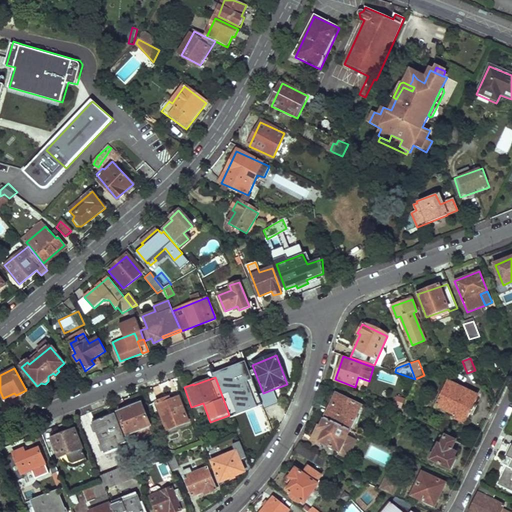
[(448,383),(437,406),(456,416),(456,417),(455,419),(462,422),(464,421),(465,419),(467,420),(478,396),(448,383)]
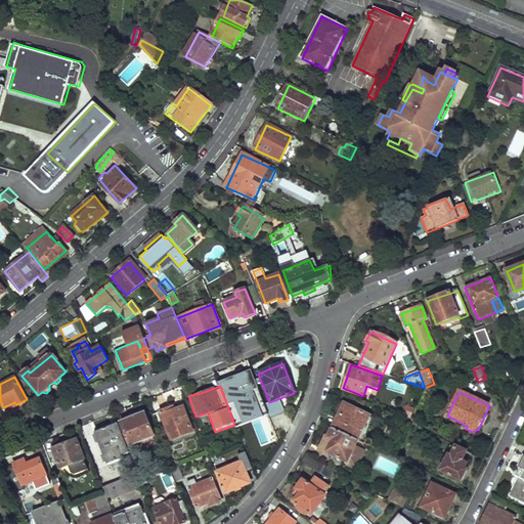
[(345,403),(334,427),(358,440),(370,416),(345,403)]
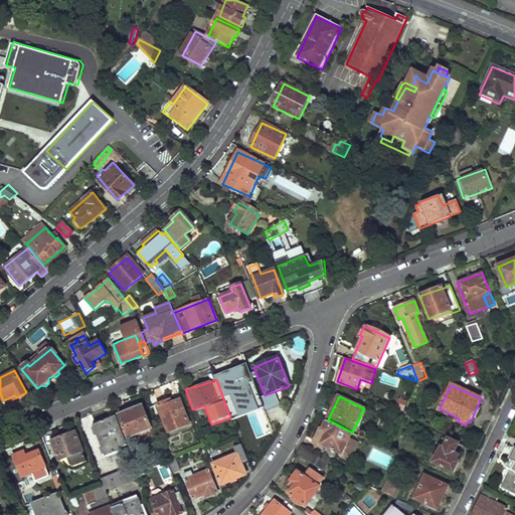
[(398,398),(396,406),(404,409),(406,400),(398,398)]
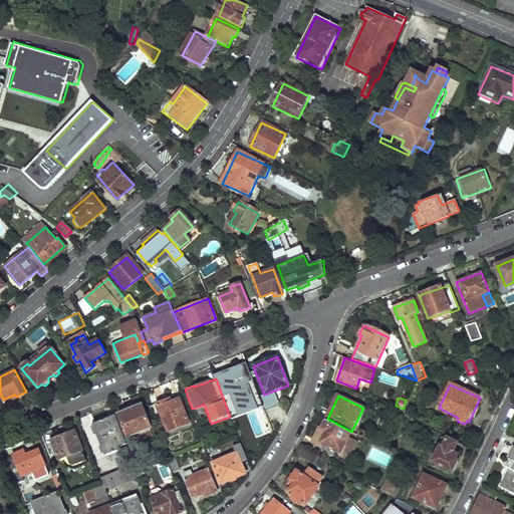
[(157,405),(168,432),(189,424),(179,400),(168,405),(166,401),(157,405)]
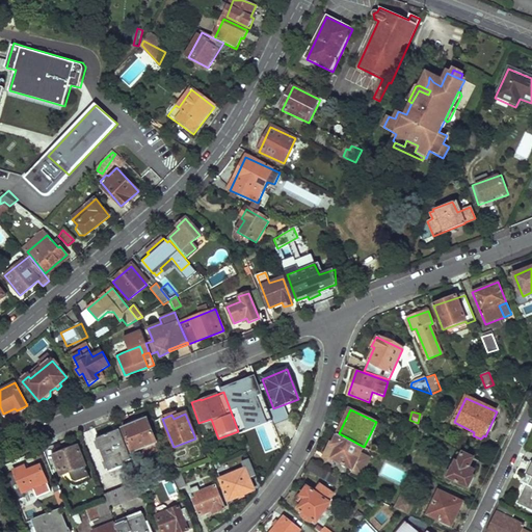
[(123,429),(132,453),(157,444),(147,420),(123,429)]
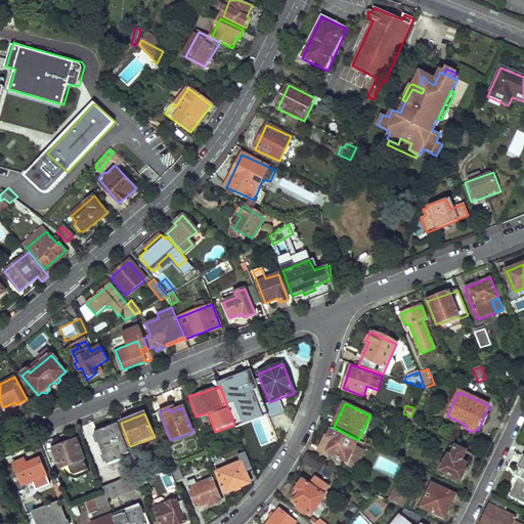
[(95,433),(108,466),(124,460),(122,456),(130,453),(118,424),(95,433)]
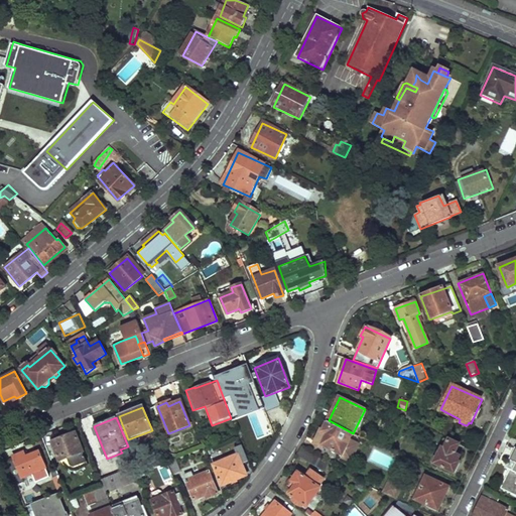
[(329,420),(317,442),(343,456),(345,449),(355,455),(359,444),(350,440),(353,433),(329,420)]
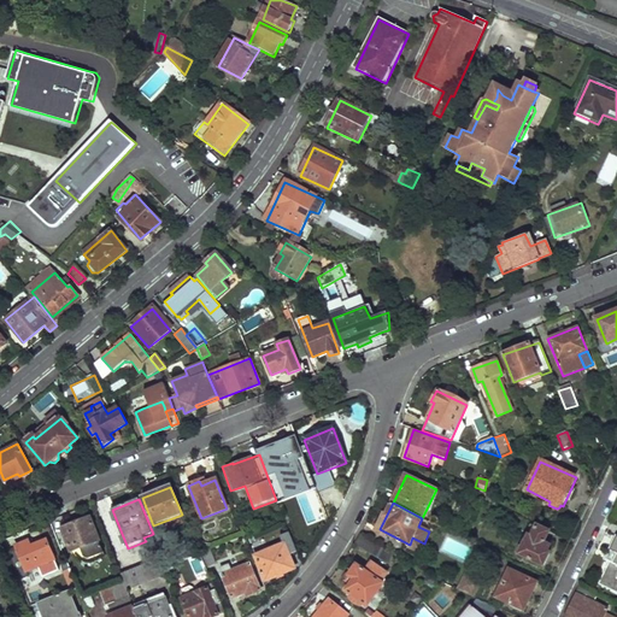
[(60,529),(70,552),(78,548),(82,556),(88,558),(103,552),(88,518),(60,529)]
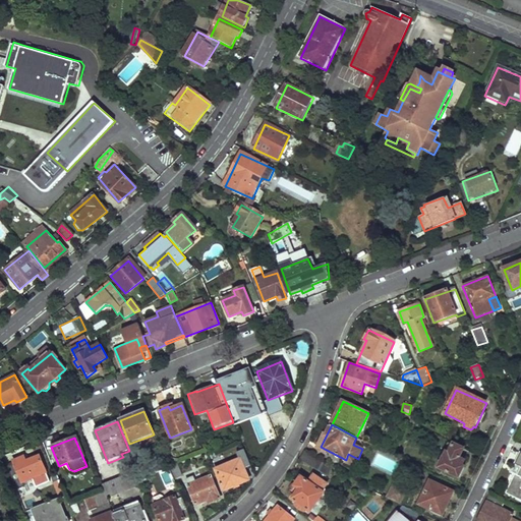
[(445,452),(438,466),(459,477),(464,467),(462,467),(464,461),(459,458),(463,449),(453,444),(448,453),(445,452)]
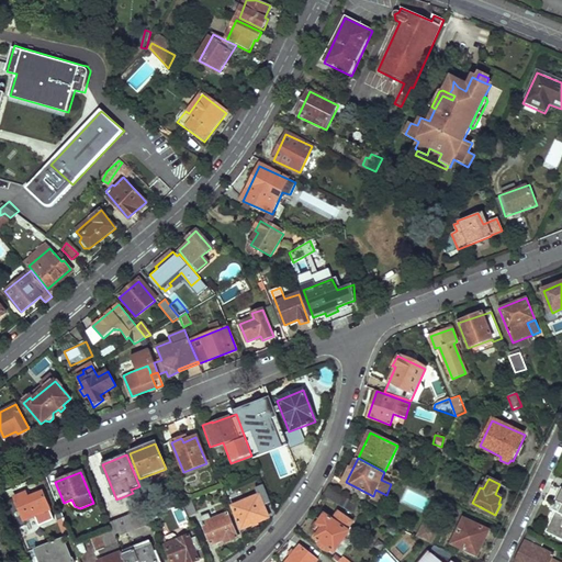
[(328,487),(324,496),(336,504),(341,495),(328,487)]
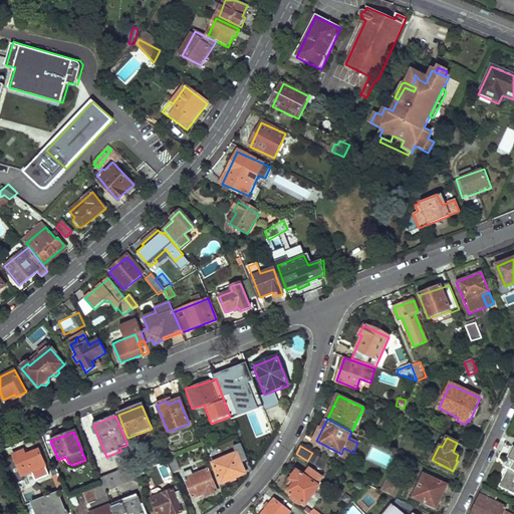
[(353,453),(343,448),(341,454),(340,456),(349,460),(353,453)]
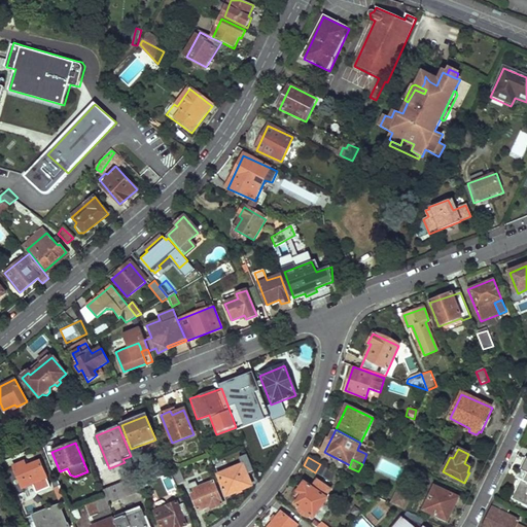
[(521,482),(513,500),(523,505),(526,505),(526,506),(526,459),(517,480),(521,482)]
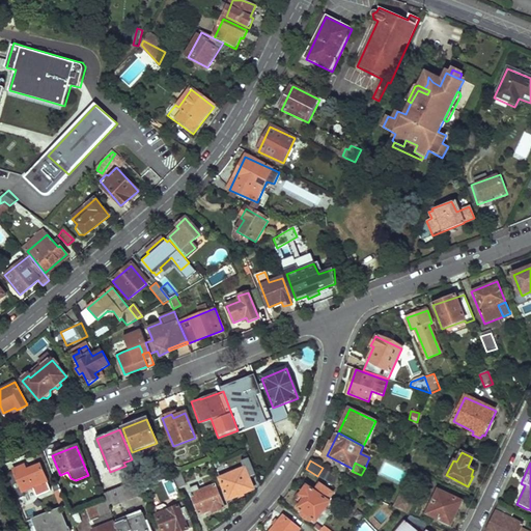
[(7,475),(17,498),(25,495),(23,492),(33,487),(37,497),(51,492),(40,466),(27,471),(25,466),(15,470),(15,472),(7,475)]
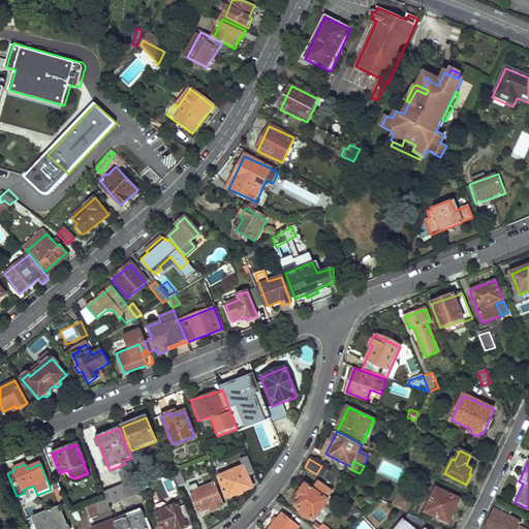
[(221,476),(229,497),(252,488),(251,484),(245,470),(244,467),(221,476)]
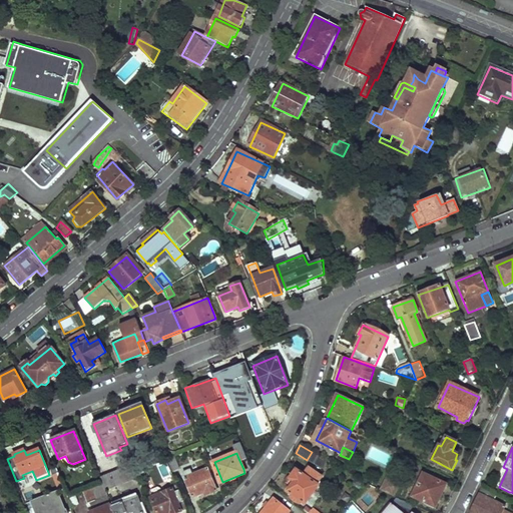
[(249,466),(244,453),(237,456),(243,469),(249,466)]
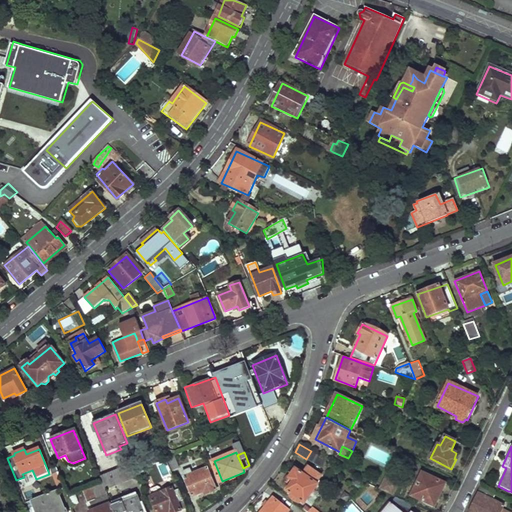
[(170,462),(175,474),(180,471),(175,459),(170,462)]
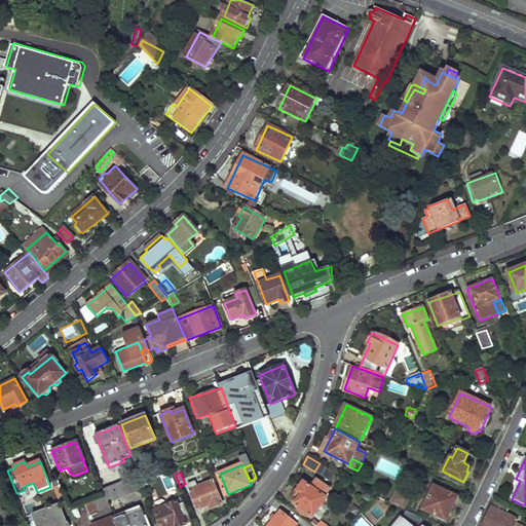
[(103,490),(106,496),(108,500),(144,487),(142,483),(139,476),(103,490)]
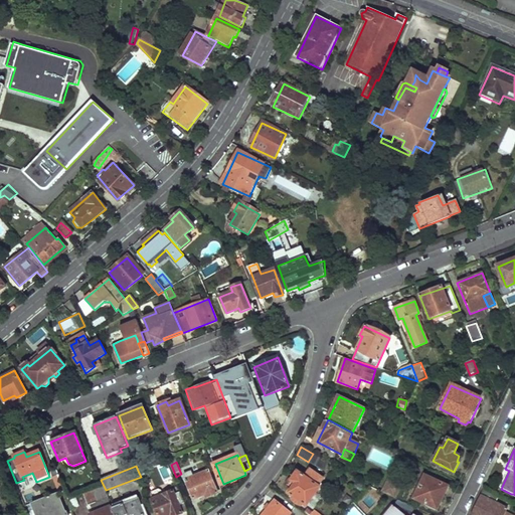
[(185,475),(194,499),(207,494),(209,498),(218,494),(209,471),(194,477),(192,472),(185,475)]
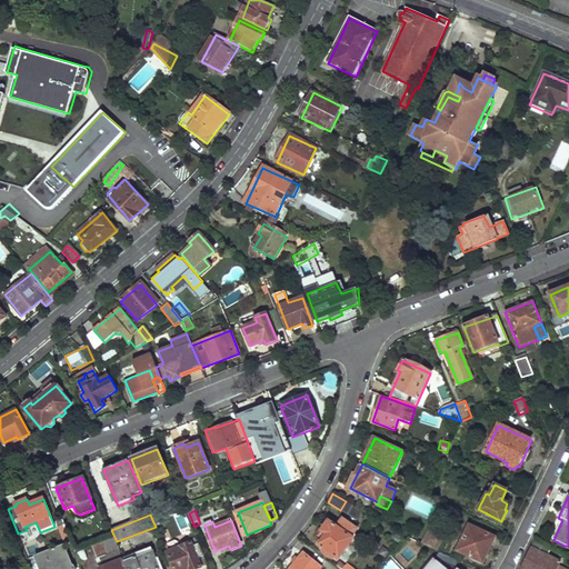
[(326,535),(319,545),(340,559),(355,538),(329,520),(322,531),(326,535)]
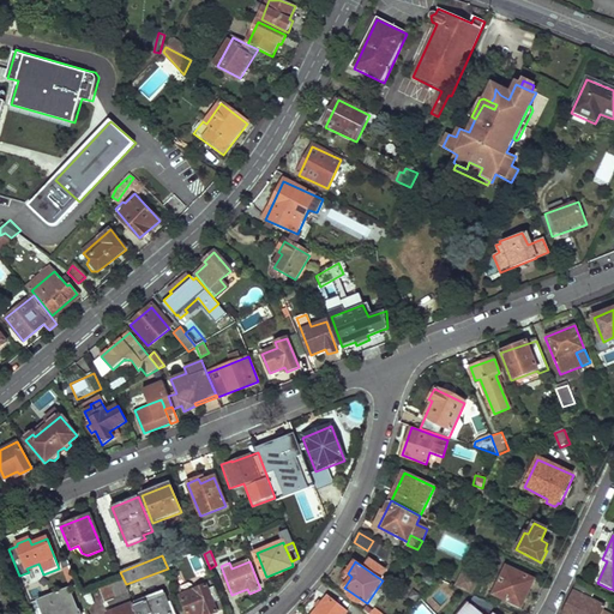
[(509,569),(495,595),(523,608),(535,581),(509,569)]
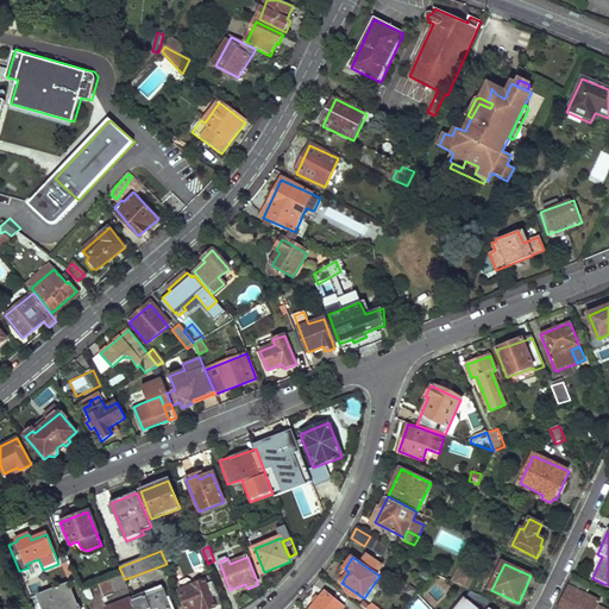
[(460,567),(453,582),(469,589),(476,576),(460,567)]
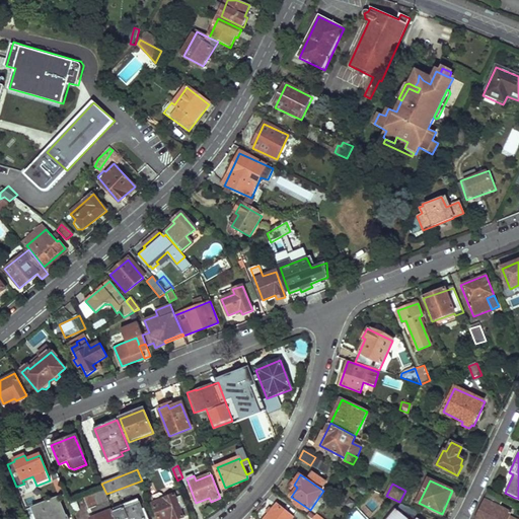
[(85,497),(89,508),(108,501),(106,494),(104,490),(85,497)]
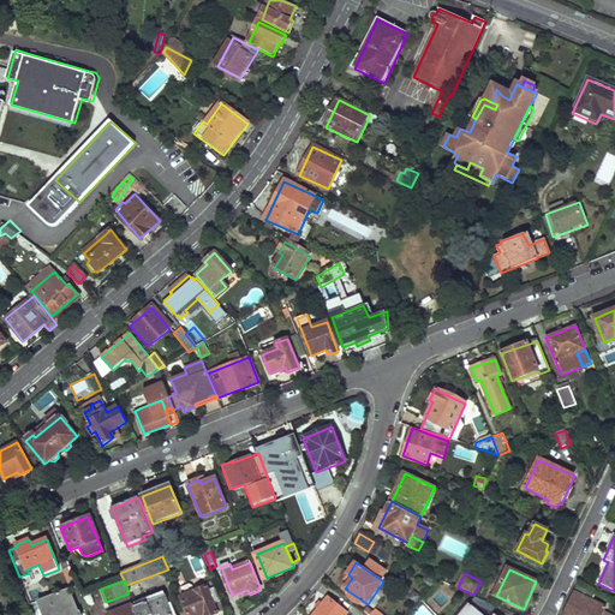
[(607,608),(592,602),(596,593),(577,584),(562,614),(603,614),(604,613),(607,608)]
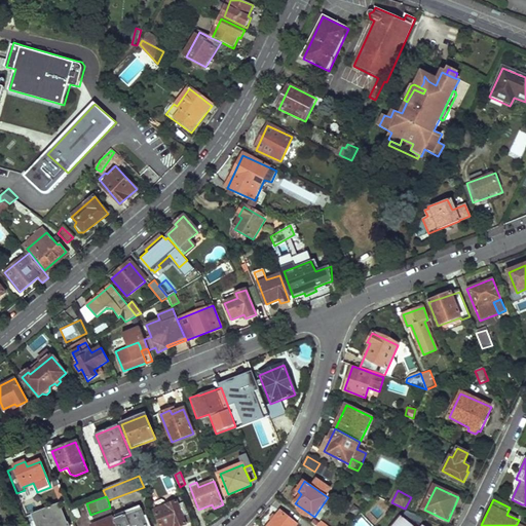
[(156,506),(157,511),(168,506),(166,502),(163,500),(157,502),(156,506)]
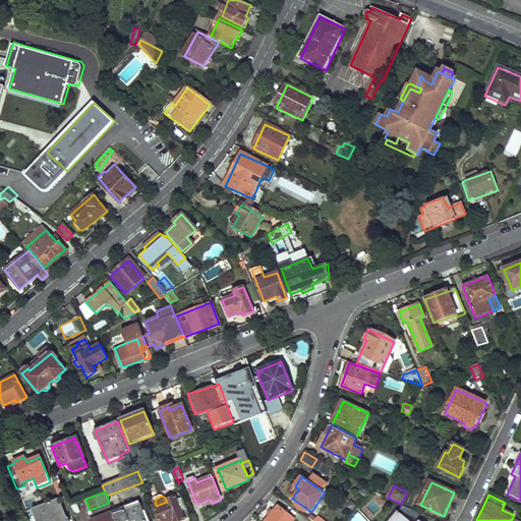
[(155,506),(161,520),(181,520),(185,520),(182,511),(187,508),(182,497),(177,499),(176,498),(156,506),(155,506)]
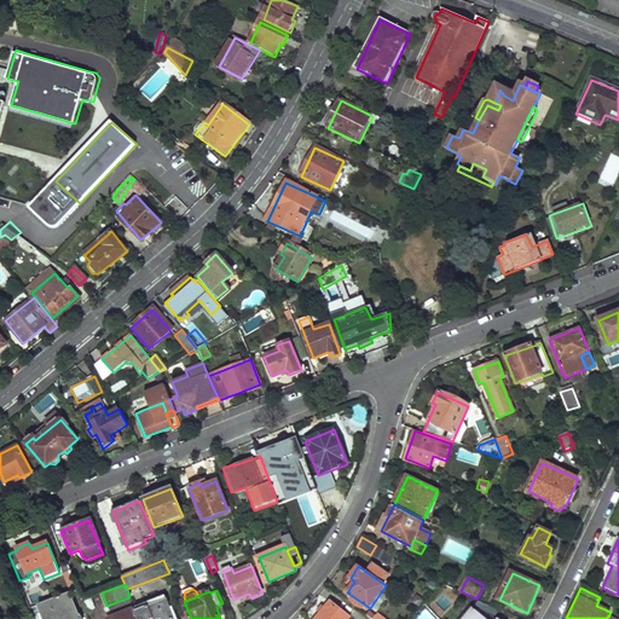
[(36,607),(40,618),(80,618),(69,594),(36,607)]
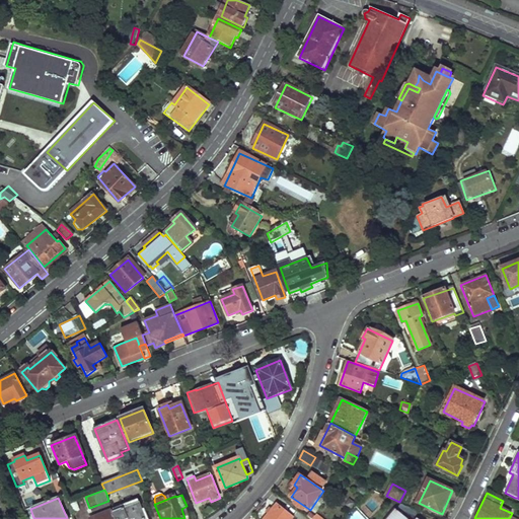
[(108,501),(89,508),(93,518),(113,510),(108,501)]
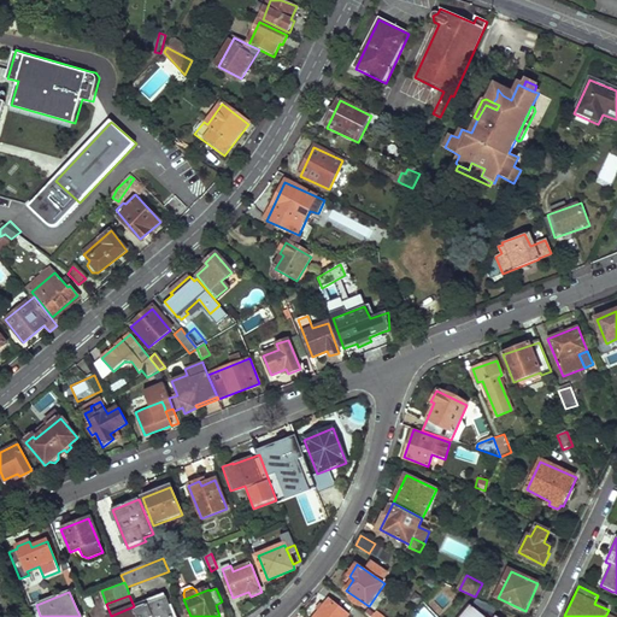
[(135,609),(139,616),(174,616),(166,597),(135,609)]
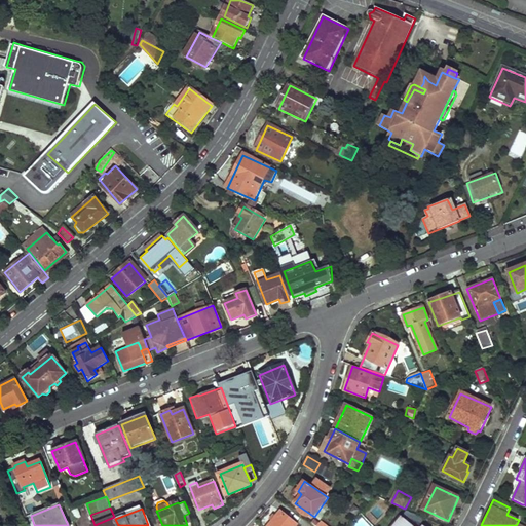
[(282,512),(268,525),(296,525),(297,525),(282,512)]
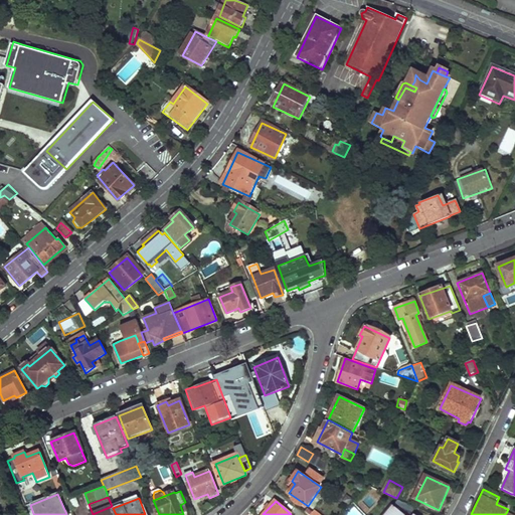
[(91,514),(116,514),(113,508),(112,506),(93,514),(91,514)]
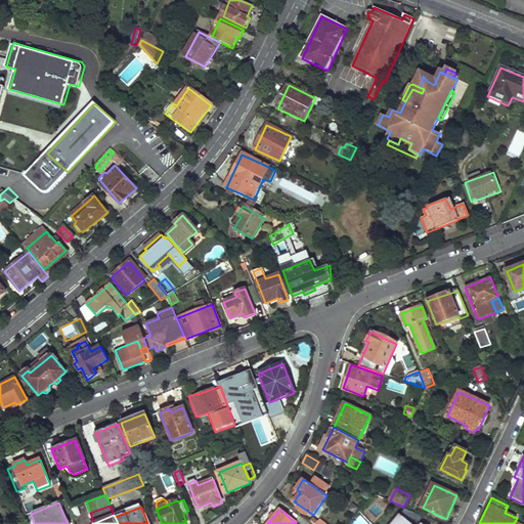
[(392,523),(421,523),(409,518),(407,521),(400,515),(392,523)]
